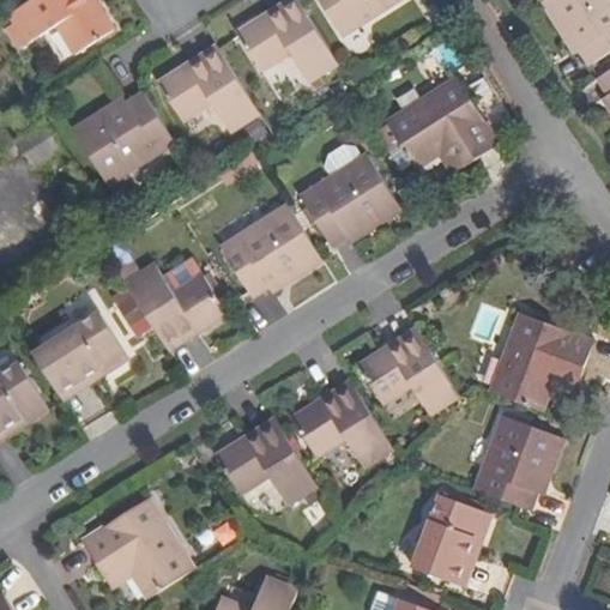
[(22,0),(1,13),(19,41),(48,23),(66,52),(107,25),(92,2),(89,5),(85,0),(22,0)]
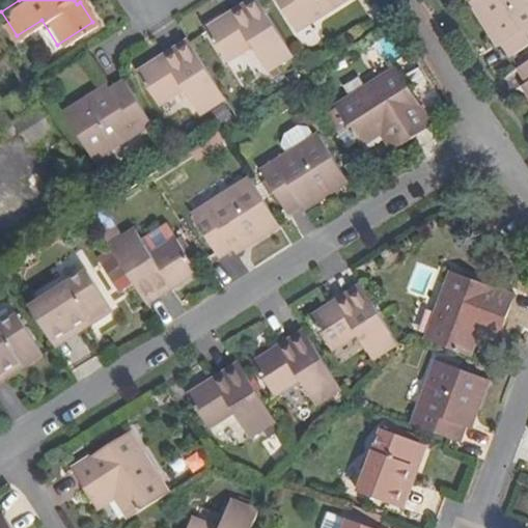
[(289,51),(255,0),(243,0),(223,14),(221,10),(201,24),(223,58),(248,42),(265,66),(289,51)]
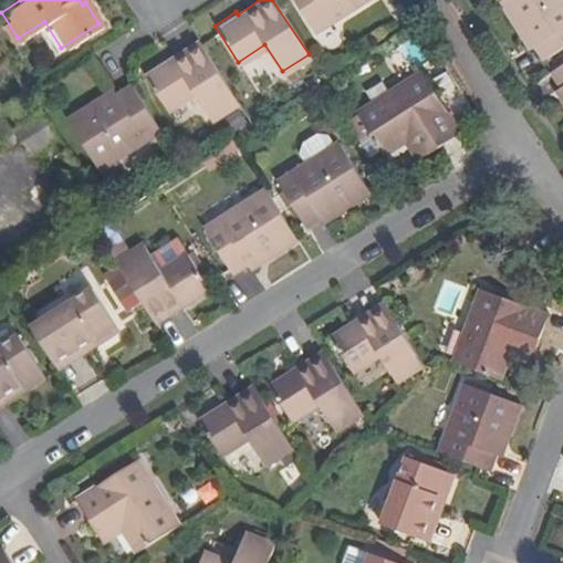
[(294,0),(310,24),(347,0),(294,0)]
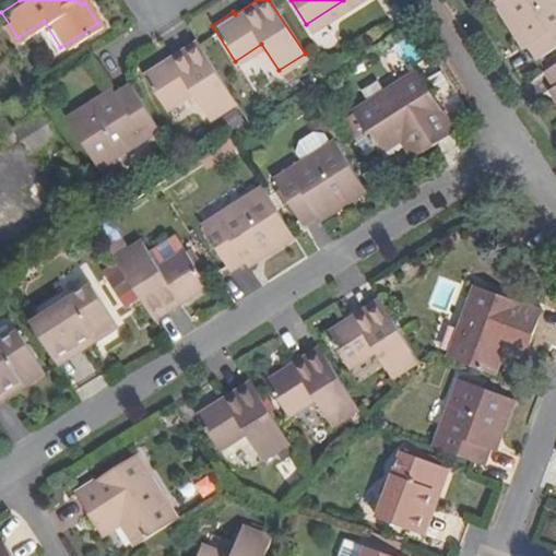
[(493,0),(513,34),(519,30),(528,43),(536,57),(555,44),(555,0),(493,0)]
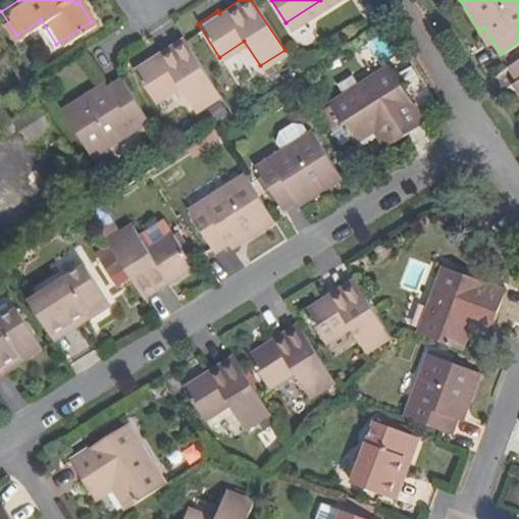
[(218,90),(183,36),(153,54),(151,51),(131,63),(153,98),(178,82),(195,106),(218,90)]
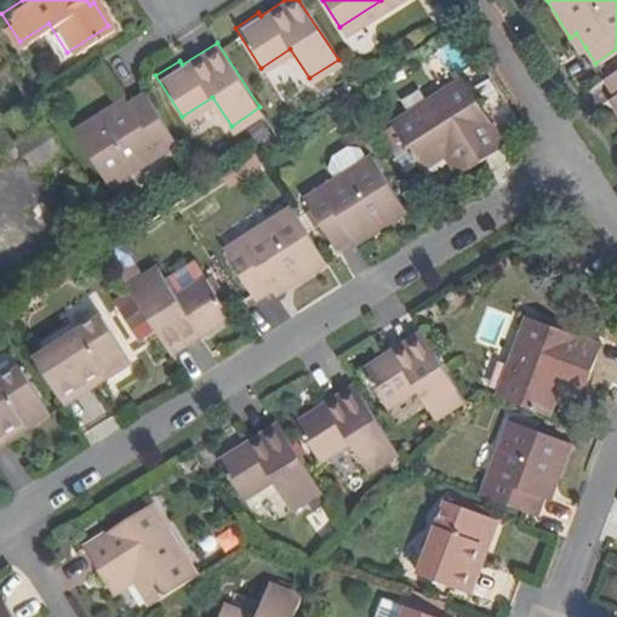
[(616,68),(604,76),(613,92),(616,96),(616,110),(616,112),(616,68)]
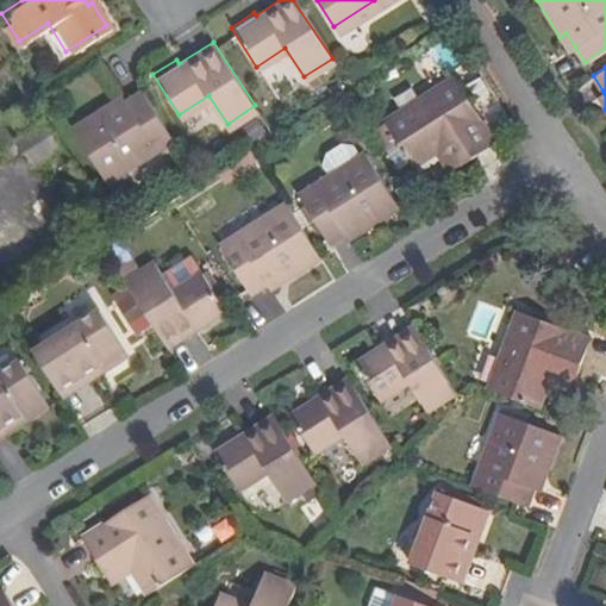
[(453,75),(417,98),(400,108),(383,119),(385,122),(375,127),(386,143),(394,138),(413,166),(447,143),(461,166),(497,142),(453,75)]
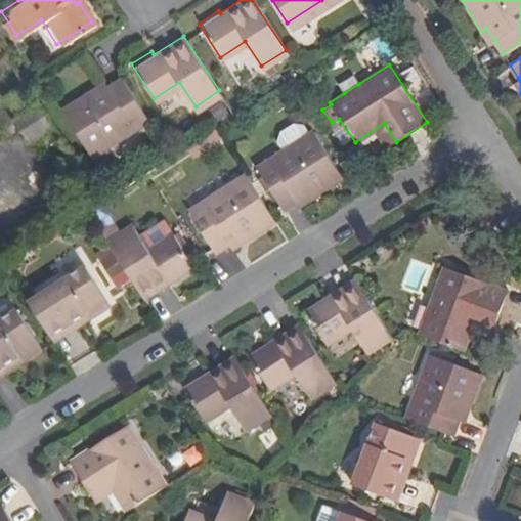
[(338,84),(344,93),(358,84),(352,74),(338,84)]
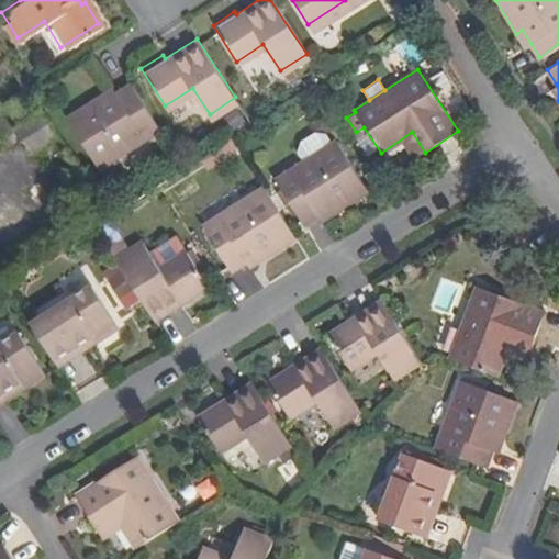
[(94,167),(159,127),(130,81),(101,100),(98,96),(63,118),(94,167)]
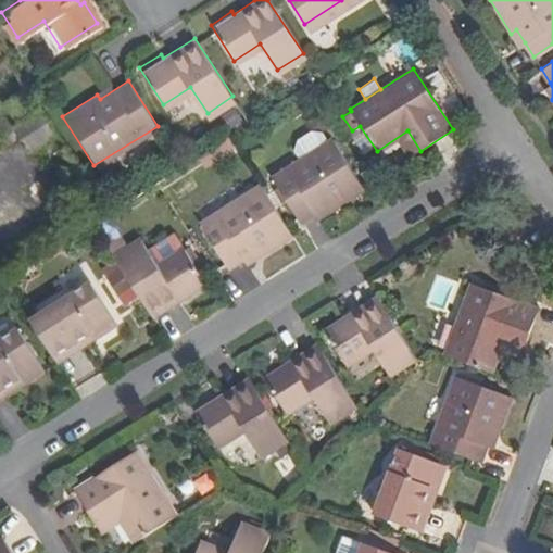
[(36,105),(15,120),(11,122),(27,148),(52,133),(36,105)]
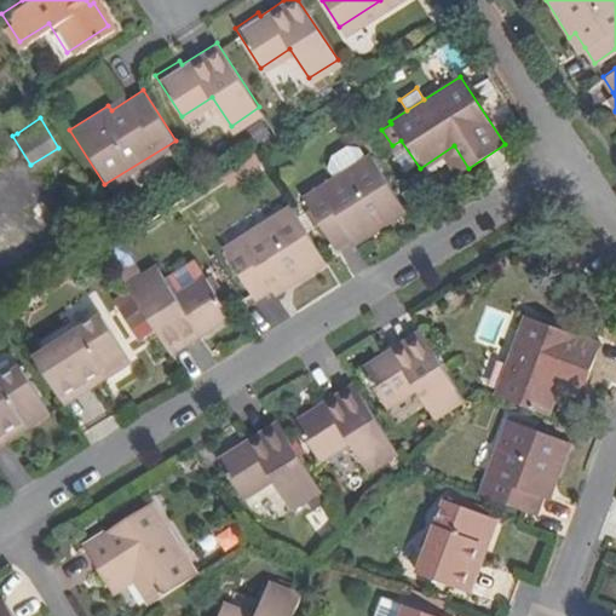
[(363,228),(368,234),(406,209),(369,153),(363,156),(356,144),(345,142),(328,153),(326,167),(332,177),(301,196),(334,246),(350,236),(363,228)]
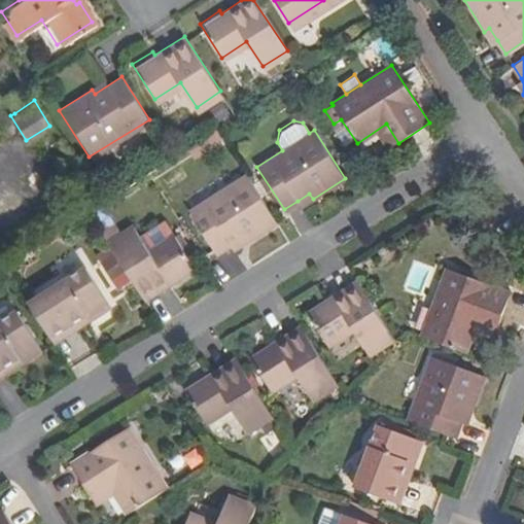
[(375,132),(364,145),(376,155),(387,142),(375,132)]
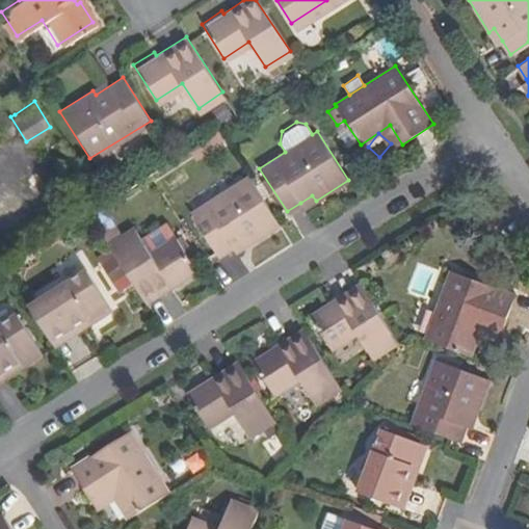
[(279,225),(247,176),(190,212),(217,256),(232,246),(243,239),(246,245),(279,225)]
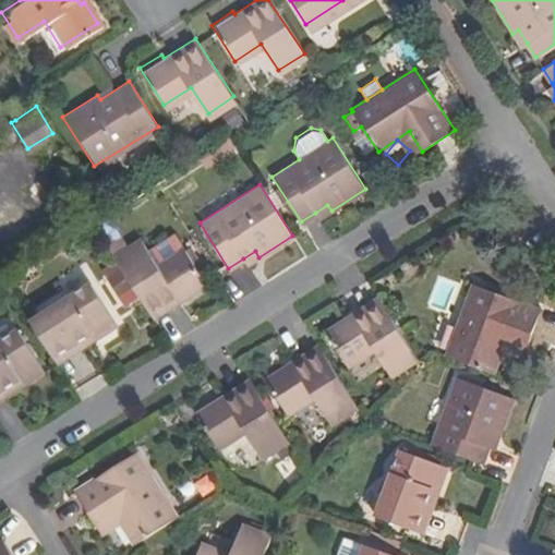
[(121,237),(107,245),(151,315),(178,298),(180,301),(205,285),(192,265),(184,252),(183,251),(177,240),(179,239),(173,231),(169,230),(161,236),(164,238),(146,249),(140,238),(127,246),(121,237)]
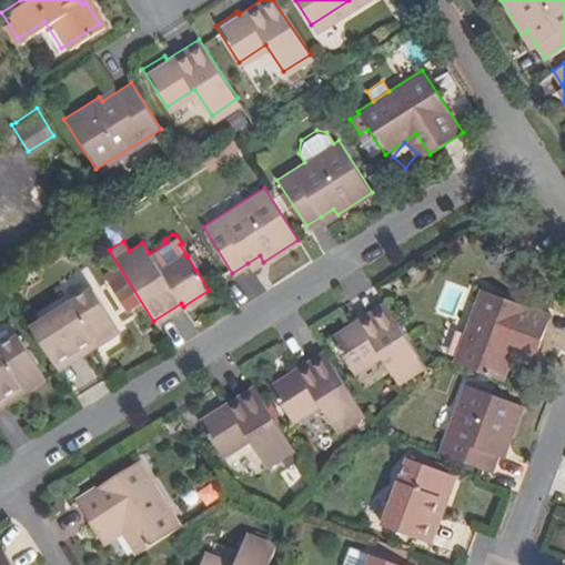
[(192,253),(188,256),(195,270),(201,266),(192,253)]
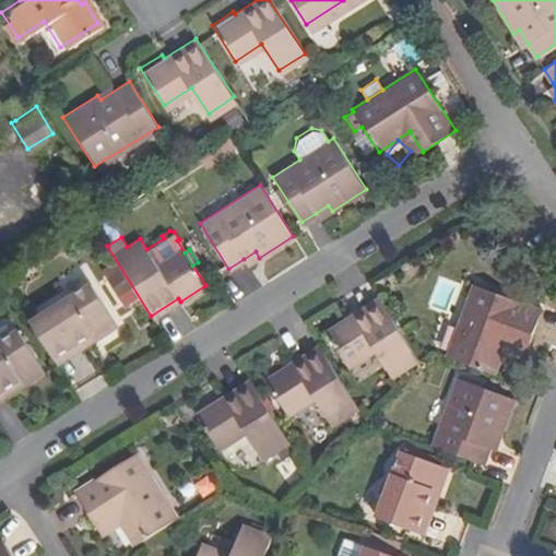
[(30,321),(52,357),(89,334),(93,340),(115,327),(89,284),(30,321)]
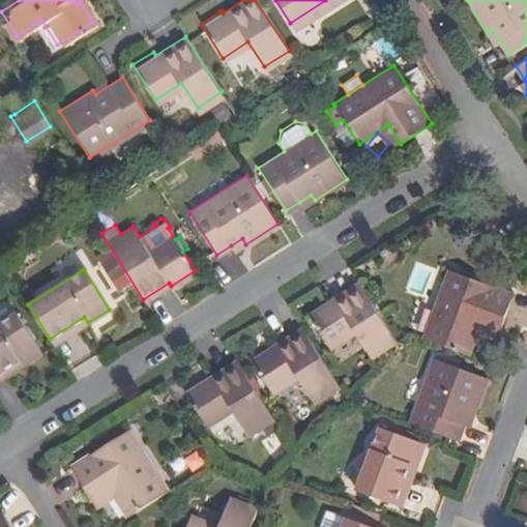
[(421,337),(466,353),(475,329),(479,319),(500,326),(511,293),(447,269),(421,337)]
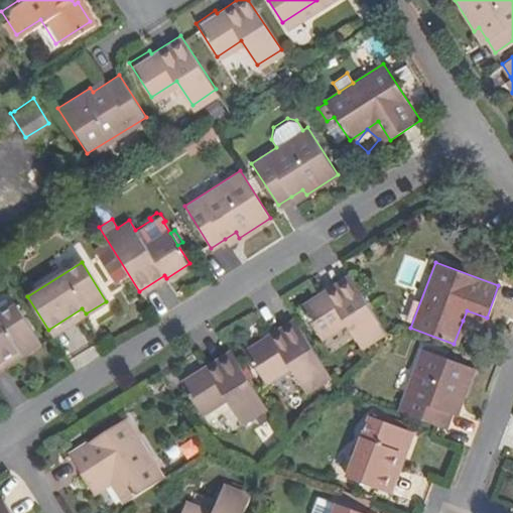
[(385,333),(352,278),(327,294),(324,290),(301,304),(322,338),(344,324),(360,348),(361,348),(385,333)]
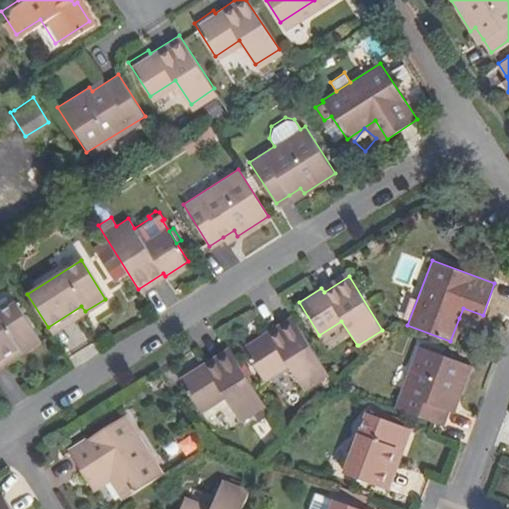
[(0,357),(15,348),(19,353),(40,340),(16,301),(0,310),(0,357)]
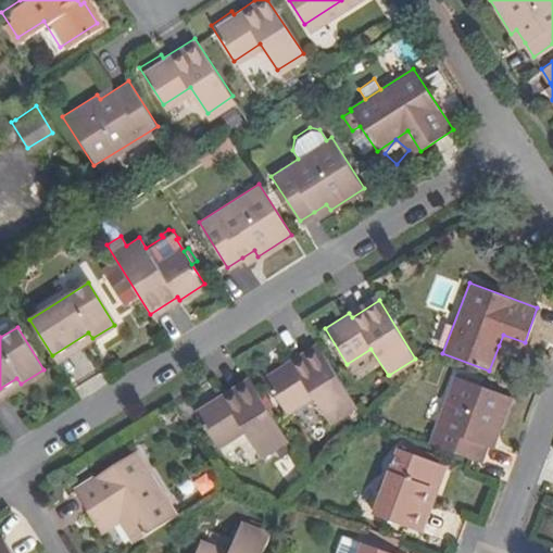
[(356,406),(319,348),(291,365),(288,362),(264,377),(286,412),(311,396),(329,424),(356,406)]
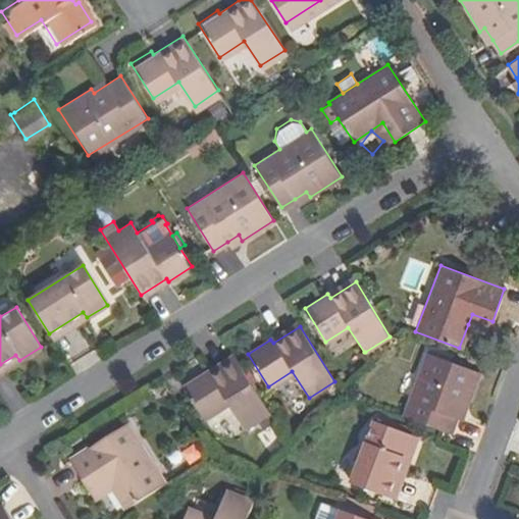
[(422,422),(450,432),(456,417),(460,404),(466,407),(478,372),(425,352),(401,415),(422,422)]
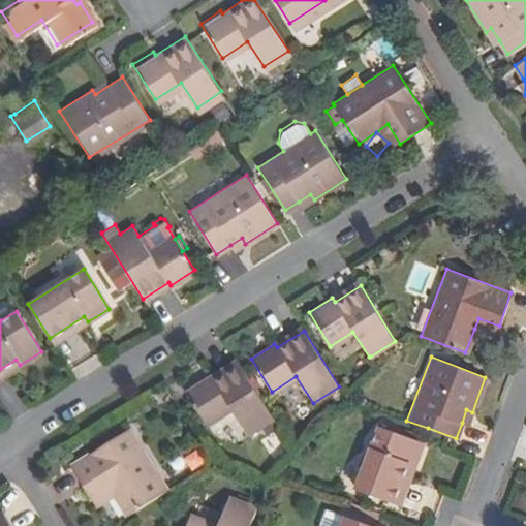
[(273,419),(238,364),(212,380),(209,376),(185,391),(207,424),(230,409),(247,436),(273,419)]
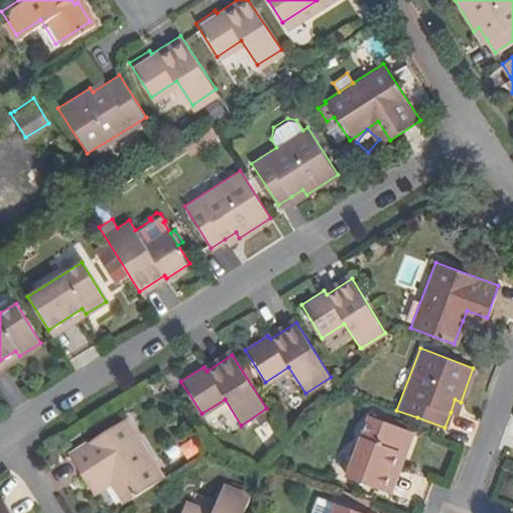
[(403,454),(411,431),(369,416),(347,476),(372,486),(383,490),(397,452),(403,454)]
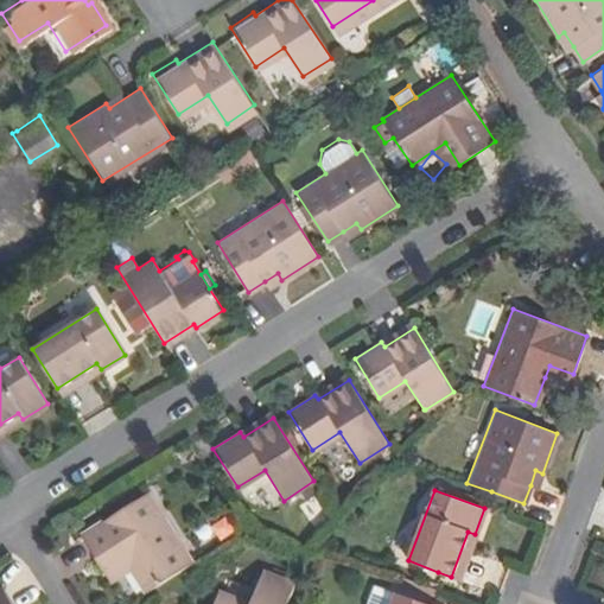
[(144,591),(191,561),(146,491),(80,534),(102,570),(122,558),(128,567),(144,591)]
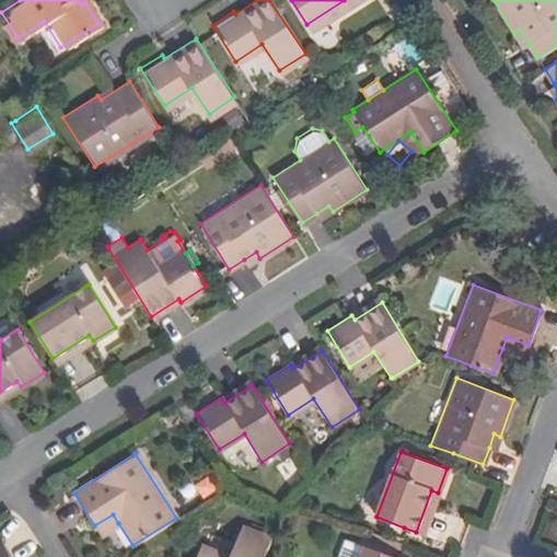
[(262,556),(270,536),(239,525),(228,556),(200,547),(196,556),(262,556)]
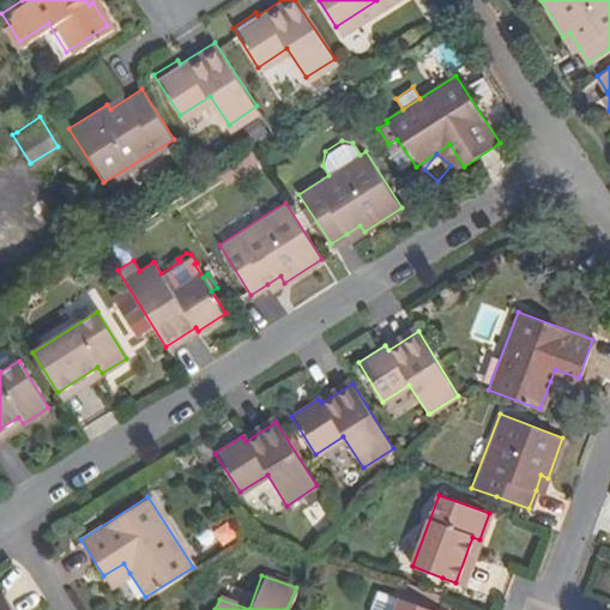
[(436,595),(436,593),(406,583),(403,593),(433,604),(436,595)]
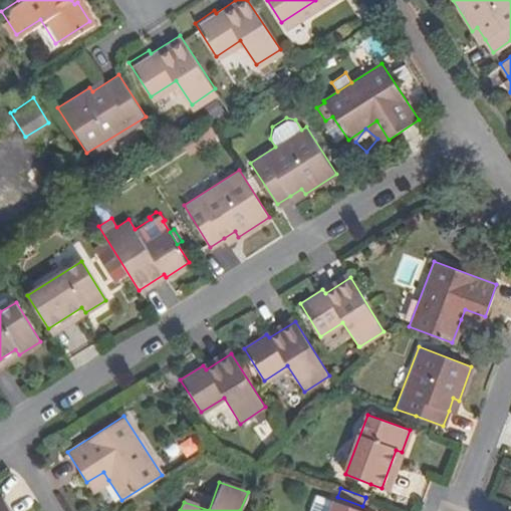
[(10,510),(0,495),(0,510),(10,510)]
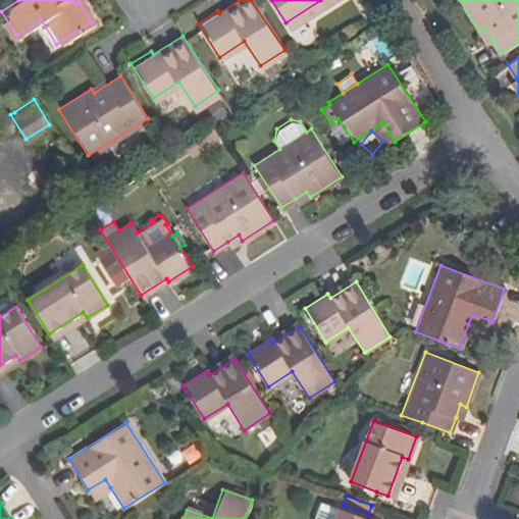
[(335,518),(340,510),(321,503),(315,518),(335,518)]
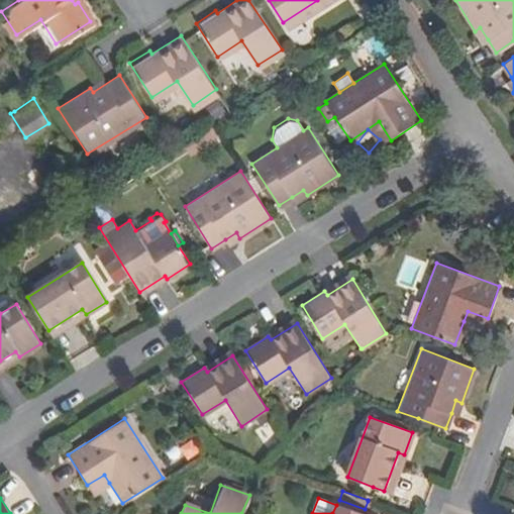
[(362,513),(336,505),(332,513),(362,513)]
